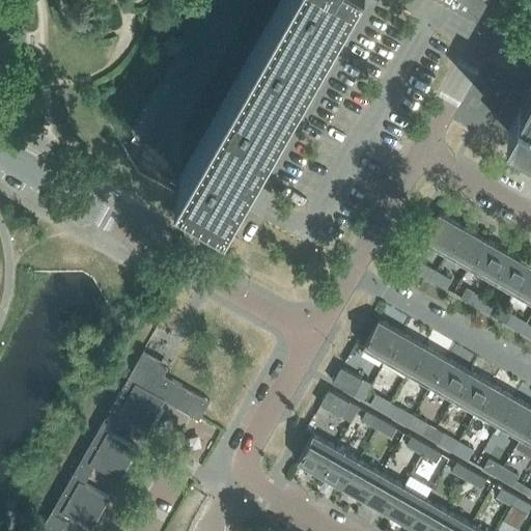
[(279,0),(178,178),(229,207),(346,0),(279,0)]
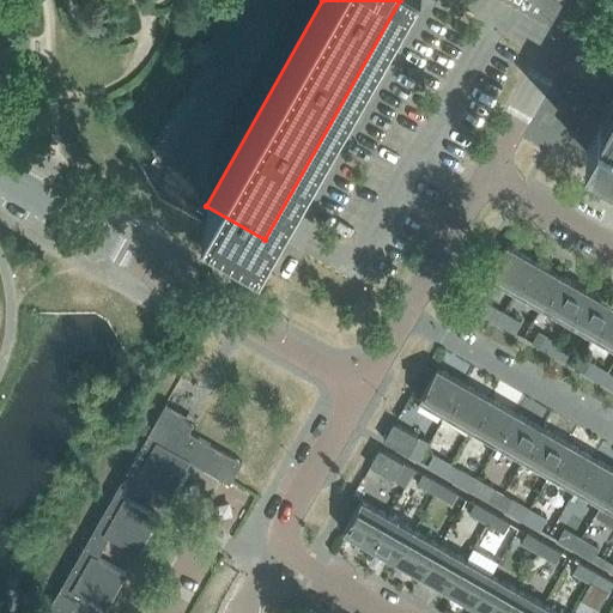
[(612,97),(602,117),(587,144),(612,159),(612,97)]
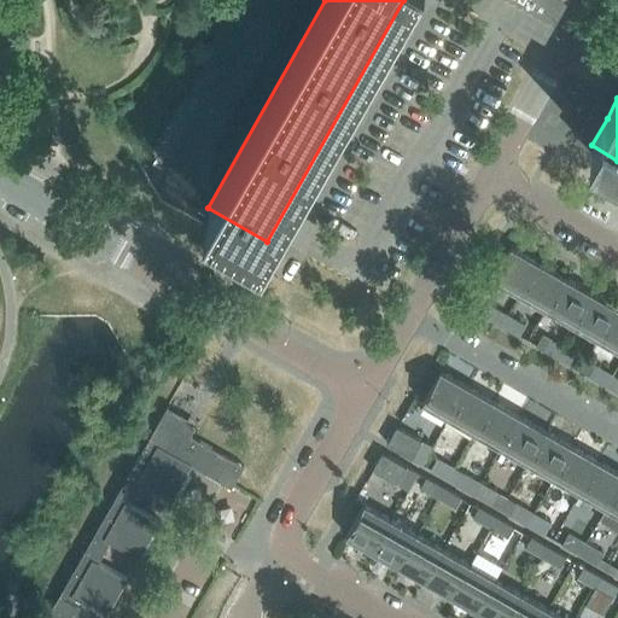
[(520,293),(537,263),(512,249),(512,248),(511,246),(493,279),(494,280),(494,279),(520,293)]
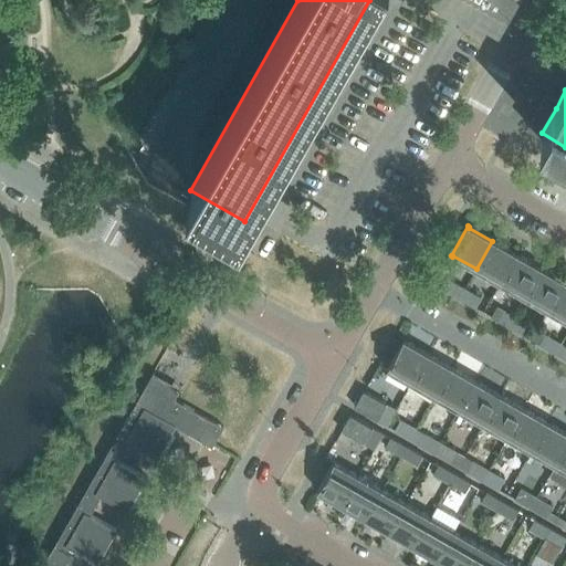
[(477,269),(501,282),(516,254),(492,241),(477,269)]
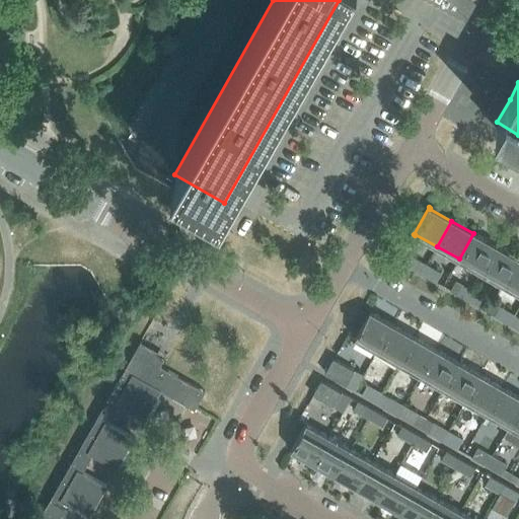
[(459,258),(480,272),(496,246),(473,233),(459,258)]
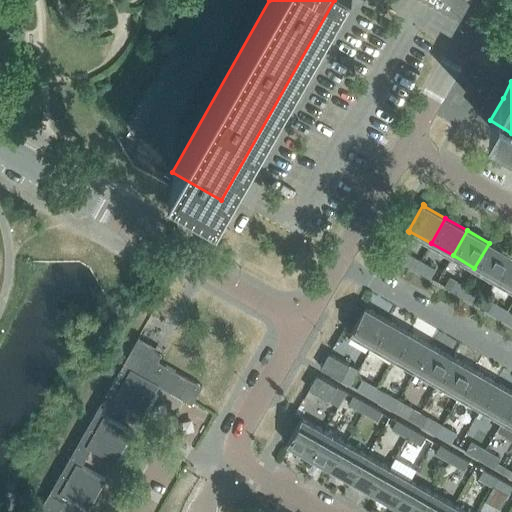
[(474,268),(496,280),(510,255),(489,243),(474,268)]
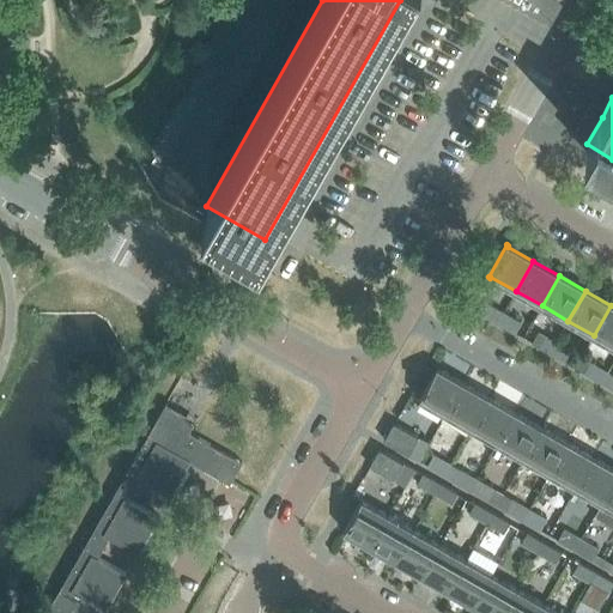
[(480,313),(498,323),(504,313),(486,303),(480,313)]
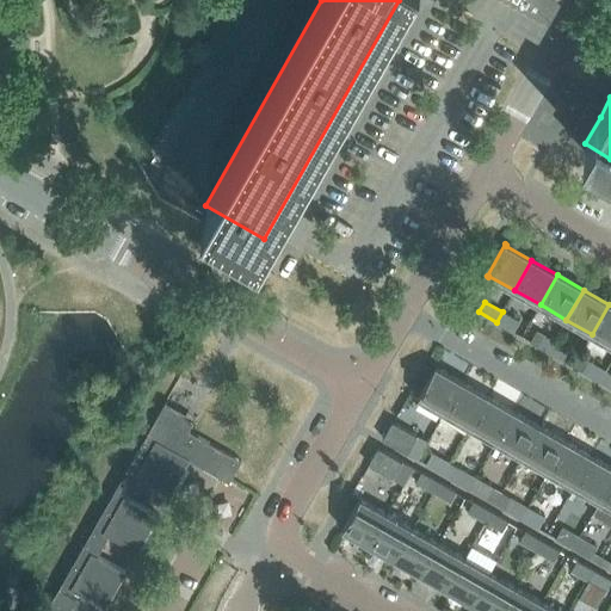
[(610,304),(609,304),(592,334),(610,345),(610,304)]
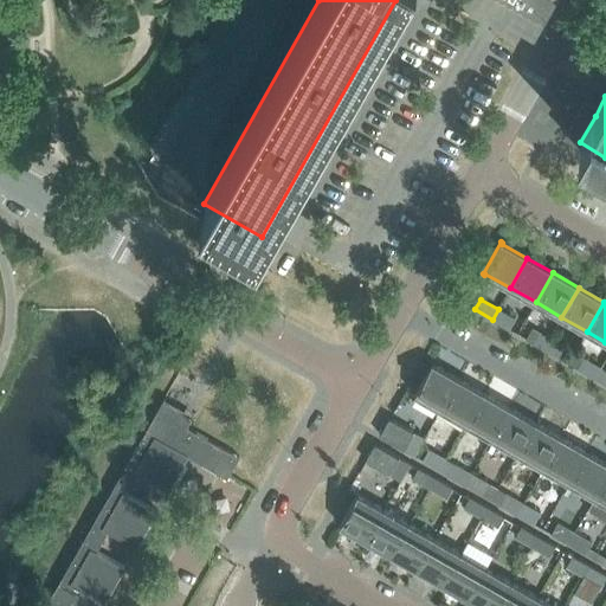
[(492,320),(509,329),(515,318),(498,309),(492,320)]
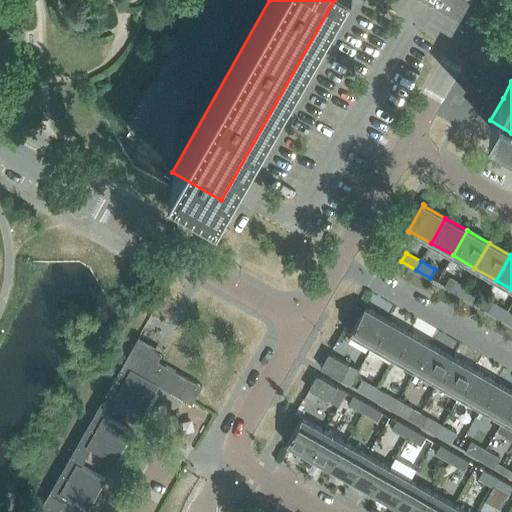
[(445,286),(459,295),(465,285),(450,277),(445,286)]
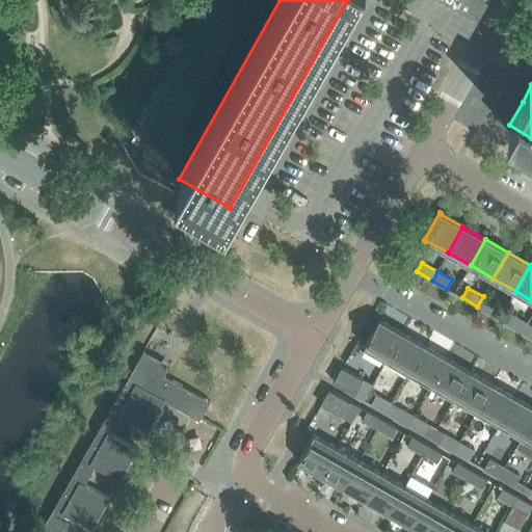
[(477,307),(493,315),(498,306),(483,296),(477,307)]
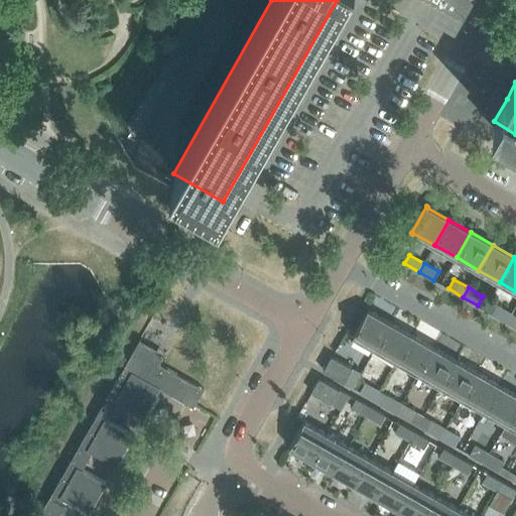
[(492,313),(507,321),(512,312),(497,304),(492,313)]
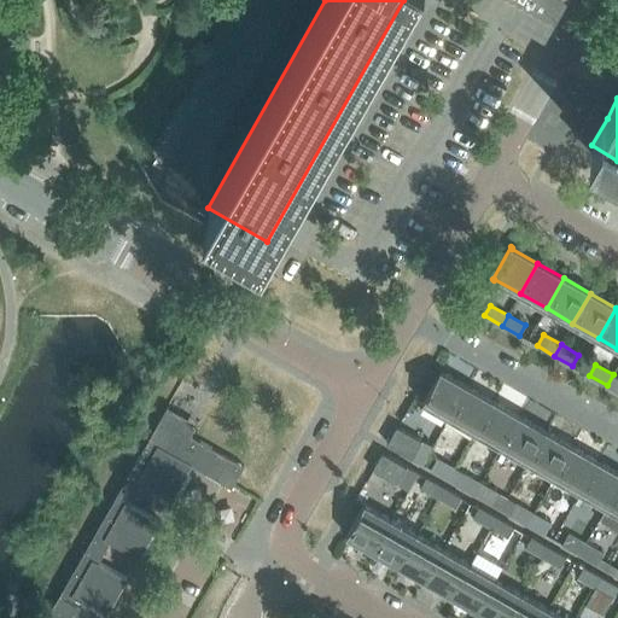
[(424,402),(449,418),(467,386),(441,372),(442,371),(441,371),(423,403),(424,402)]
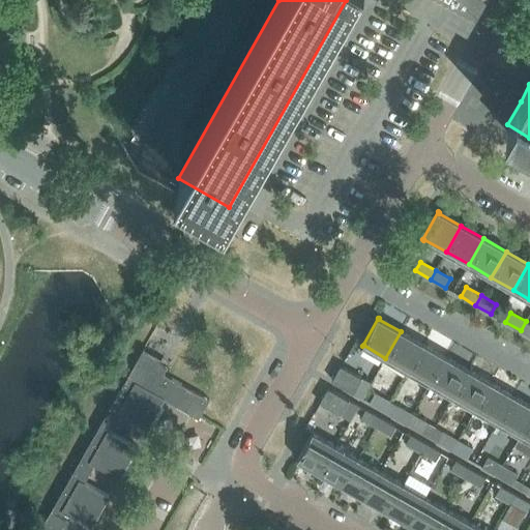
[(521,330),(529,335),(529,323),(526,321),(521,330)]
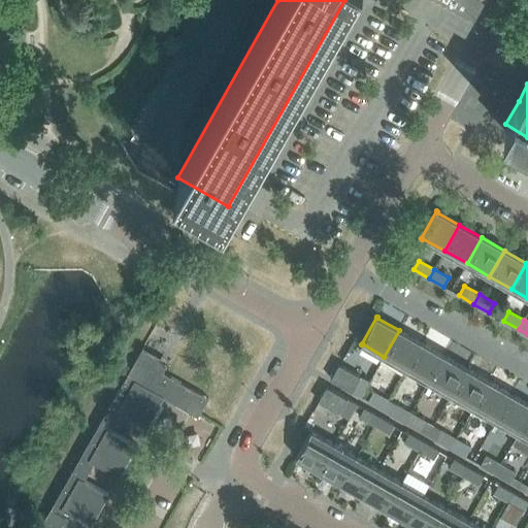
[(384,357),(406,369),(421,343),(399,330),(384,357)]
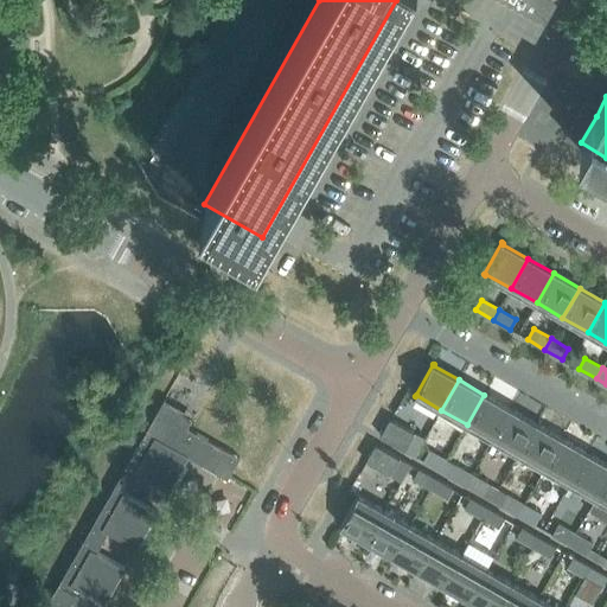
[(467,425),(493,439),(510,409),(484,395),(467,425)]
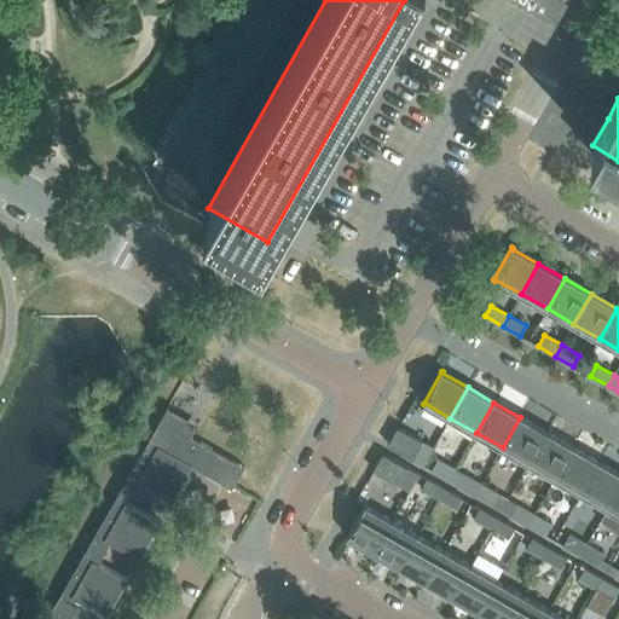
[(503,447),(528,463),(547,433),(520,417),(503,447)]
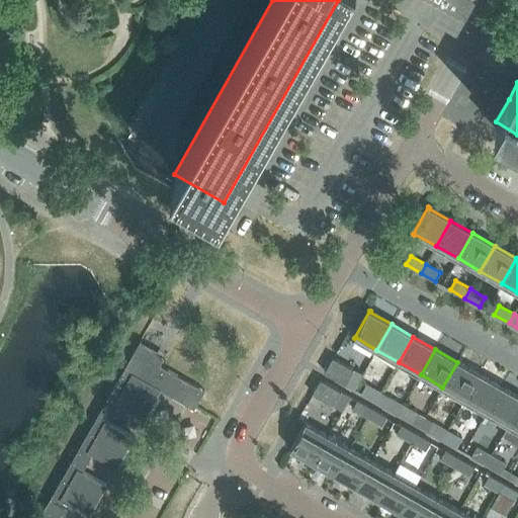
[(39,516),(42,517),(63,517),(71,505),(89,515),(106,485),(82,470),(92,453),(116,467),(134,437),(109,423),(119,406),(144,420),(161,390),(194,409),(203,392),(135,351),(39,516)]
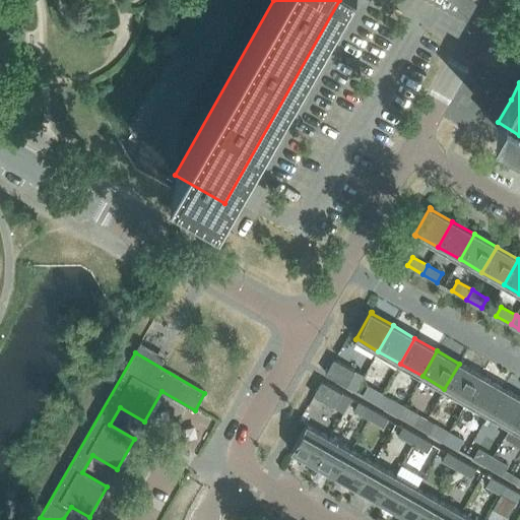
[(334,359),(325,374),(346,386),(355,371),(334,359)]
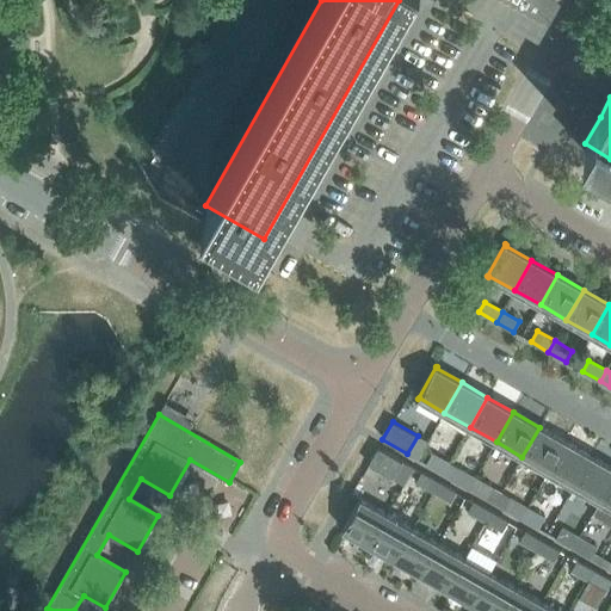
[(522,457),(548,471),(566,442),(539,427),(522,457)]
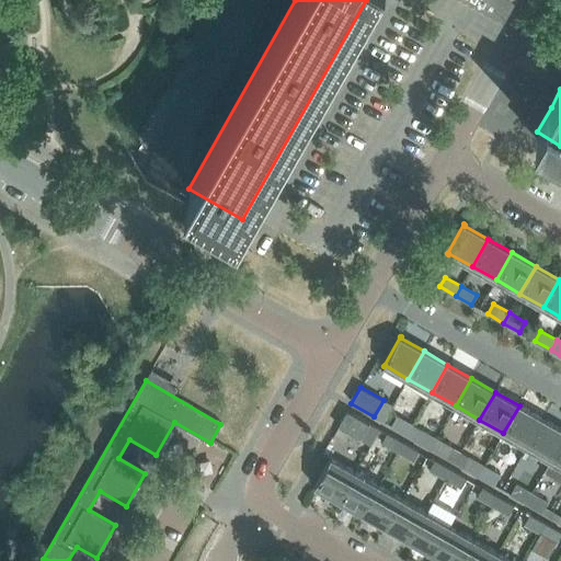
[(374,416),(384,422),(392,407),(384,400),(374,416)]
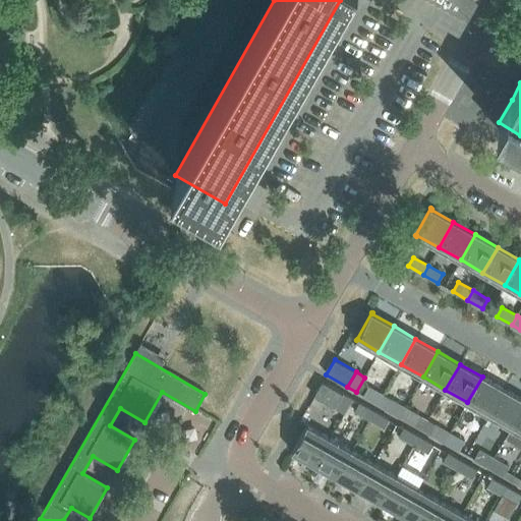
[(504,389),(482,377),(467,402),(489,415),(504,389)]
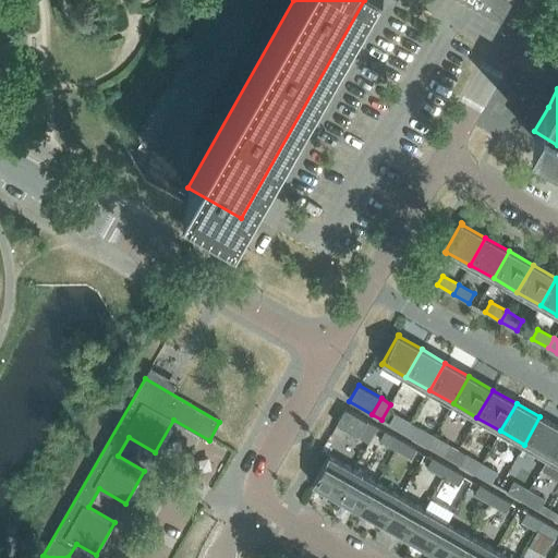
[(344,409),(336,424),(359,437),(367,423),(367,422),(344,409)]
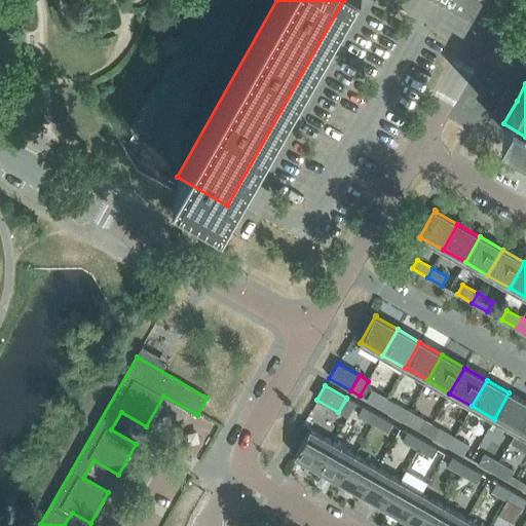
[(367,400),(382,409),(387,400),(372,390),(367,400)]
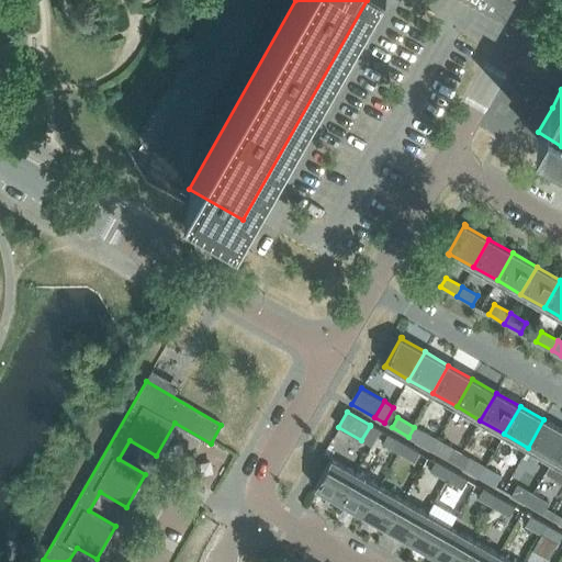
[(561,442),(561,429),(543,419),(528,448),(552,461),(561,442)]
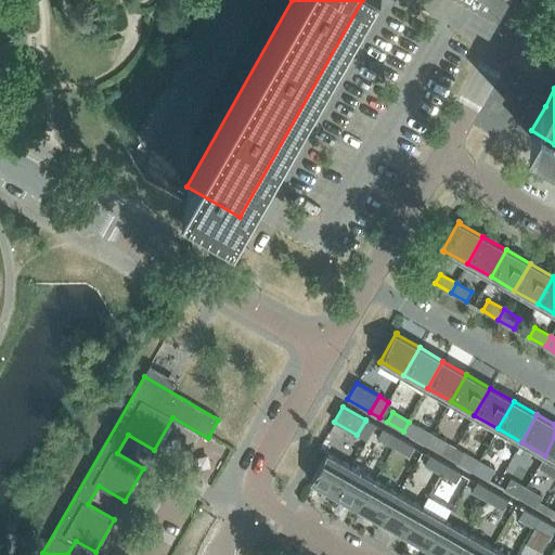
[(365,421),(357,435),(366,440),(375,426),(365,421)]
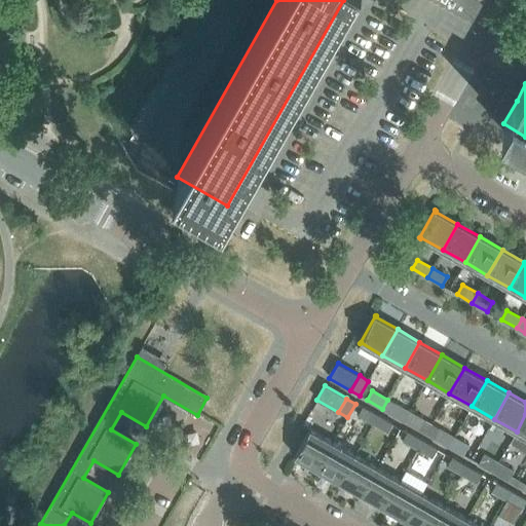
[(382,409),(404,421),(409,412),(395,404),(395,403),(387,399),(387,400),(382,409)]
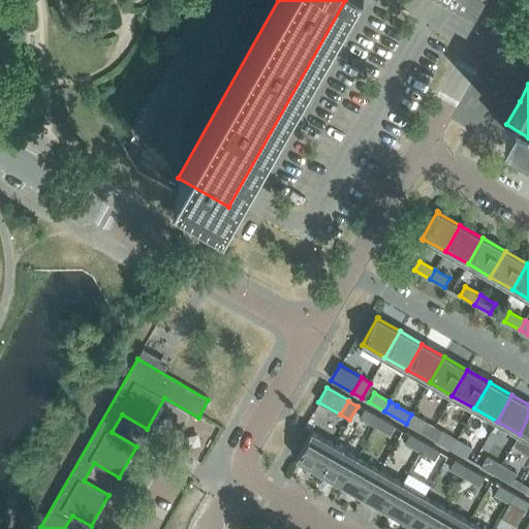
[(360,418),(375,427),(380,417),(365,409),(360,418)]
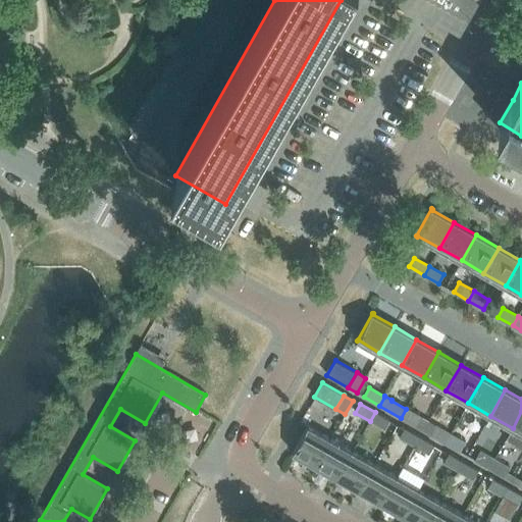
[(401,418),(416,426),(421,417),(406,409),(401,418)]
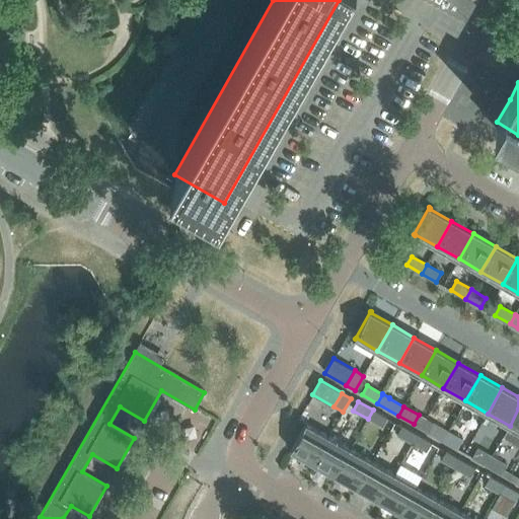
[(518,409),(510,426),(518,431),(518,409)]
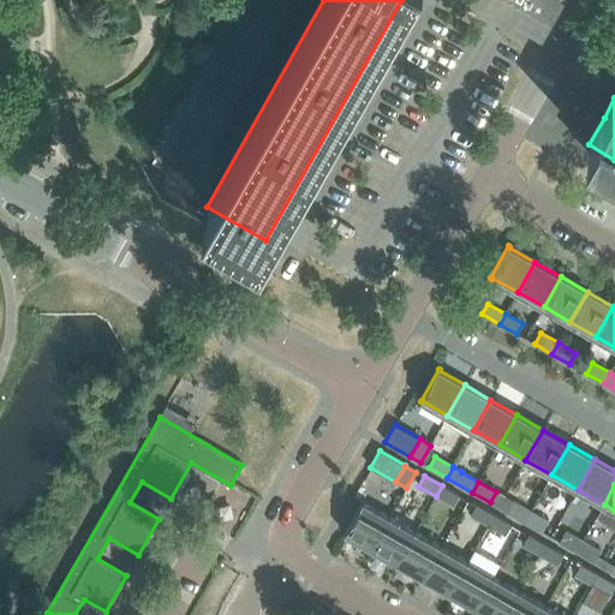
[(442,485),(436,496),(453,506),(459,495),(442,485)]
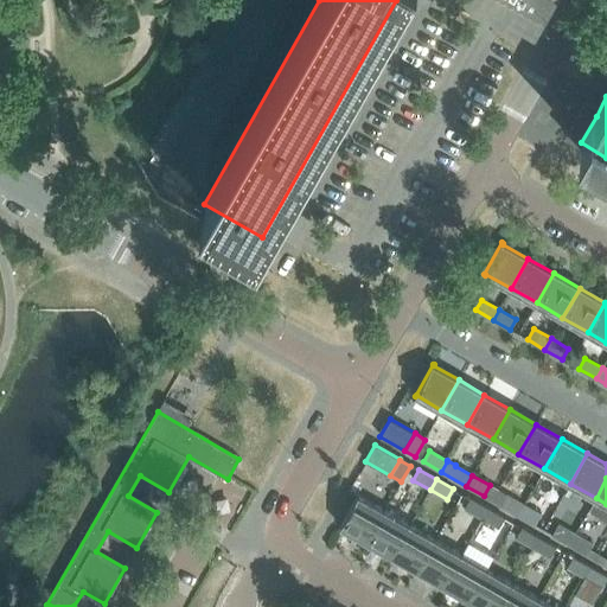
[(342,526),(366,541),(384,511),(358,496),(359,496),(358,494),(340,526),(342,526)]
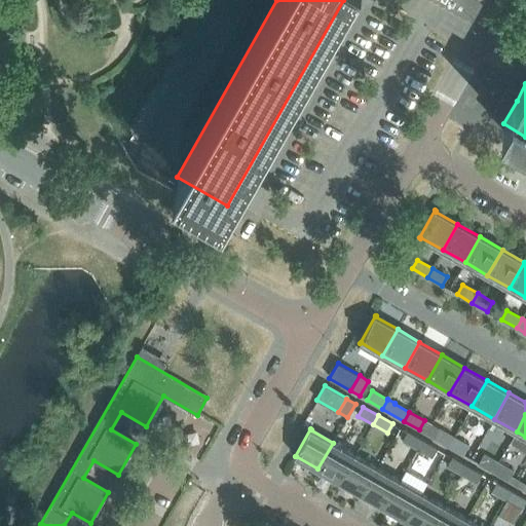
[(434,438),(449,447),(454,438),(439,428),(434,438)]
